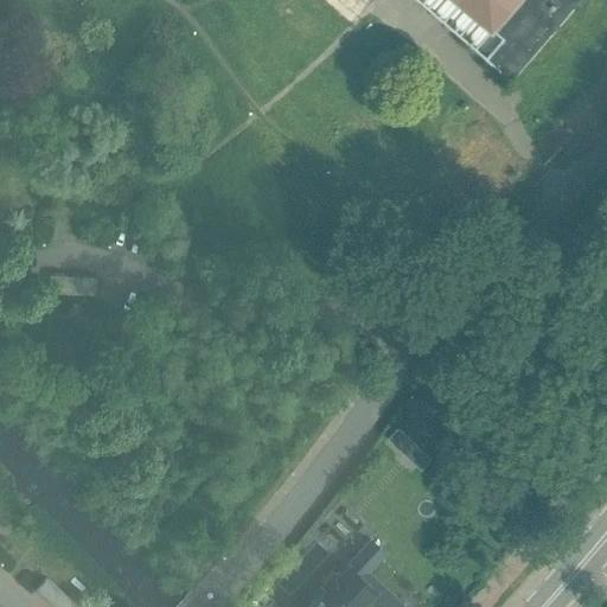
[(454,0),(494,34),(524,0),(454,0)]
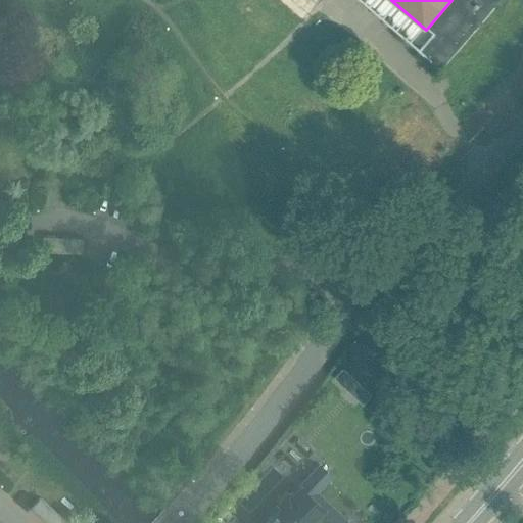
[(452,0),(426,30),(432,35),(418,51),(440,70),(500,0),(452,0)]
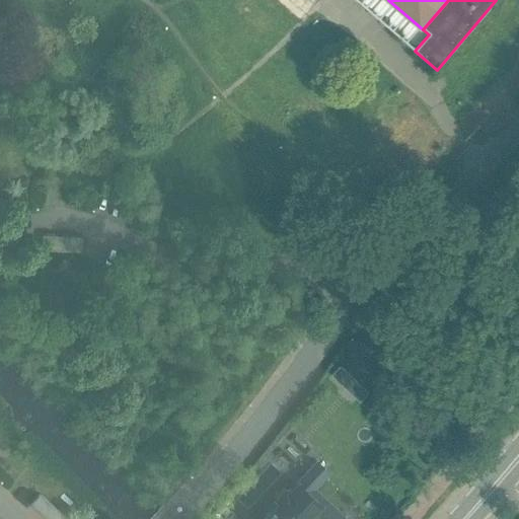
[(349,343),(348,368),(375,369),(376,343),(364,343),(349,342),(349,343)]
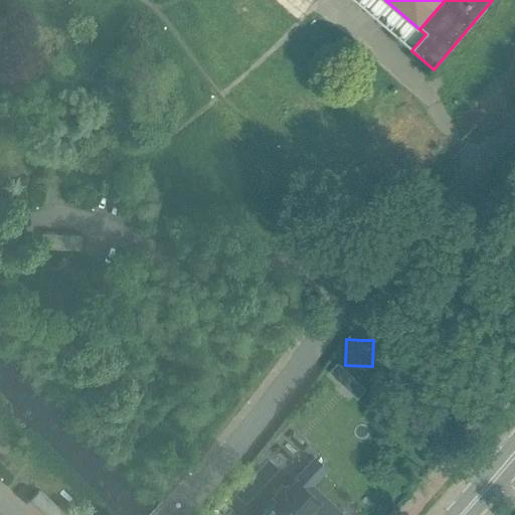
[(338,363),(329,373),(343,386),(352,377),(338,363)]
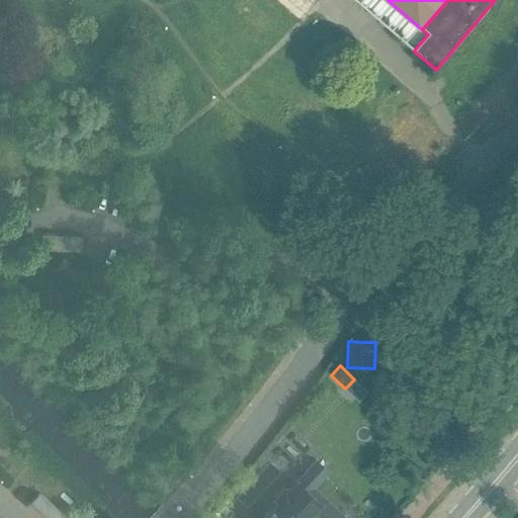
[(368,393),(354,379),(345,389),(359,402),(368,393)]
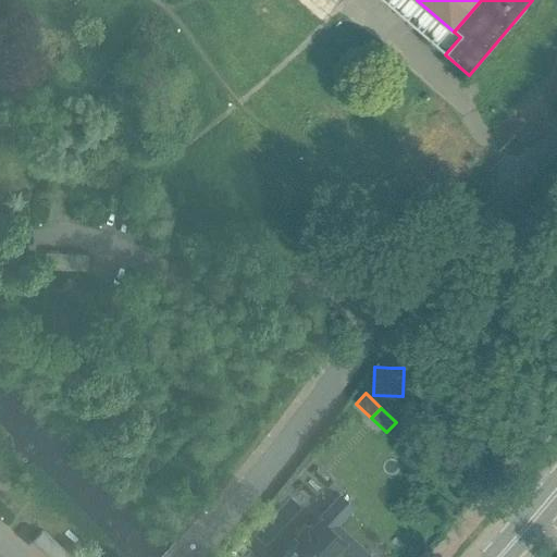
[(345,556),(366,556),(369,555),(337,524),(353,507),(341,495),(310,527),(306,523),(295,534),(299,539),(281,556),(327,556),(336,548),(345,556)]
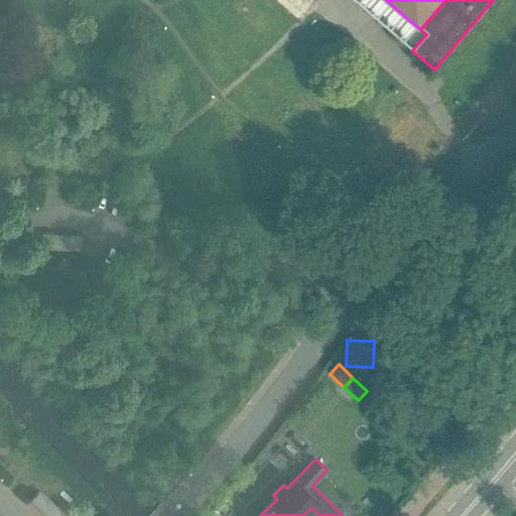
[(65,515),(39,492),(30,502),(45,515),(65,515)]
